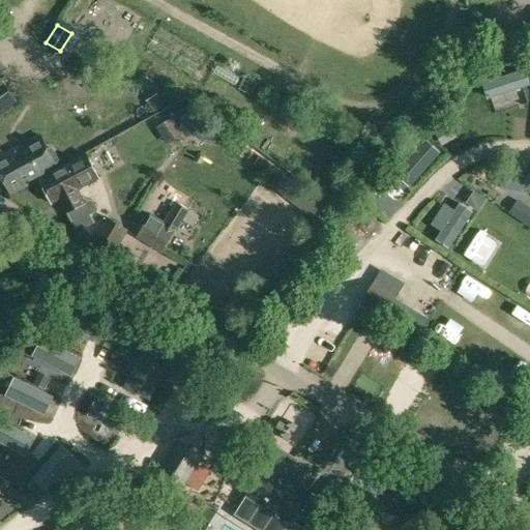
[(525,69),(482,83),(487,97),(529,84),(525,69)]
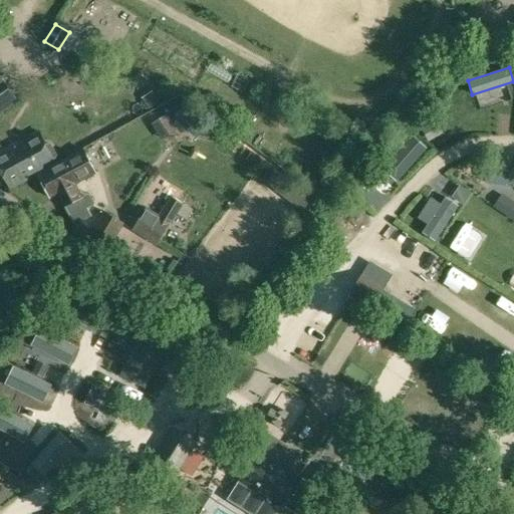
[(0,113),(19,100),(0,74),(0,113)]
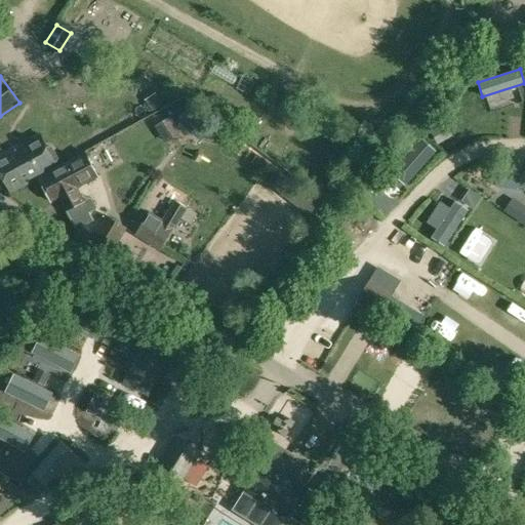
[(176,121),(200,139),(209,127),(186,110),(176,121)]
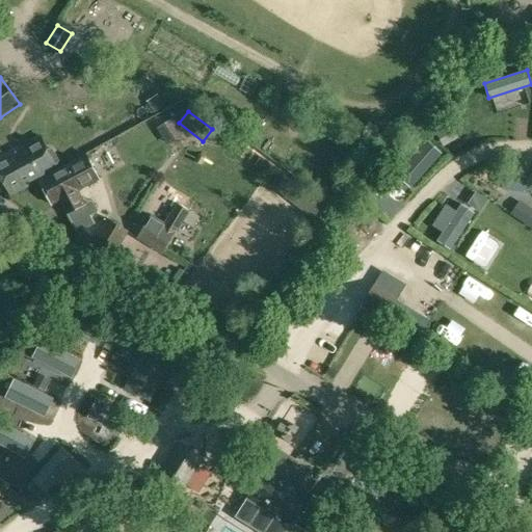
[(150,139),(162,153),(175,142),(162,128),(150,139)]
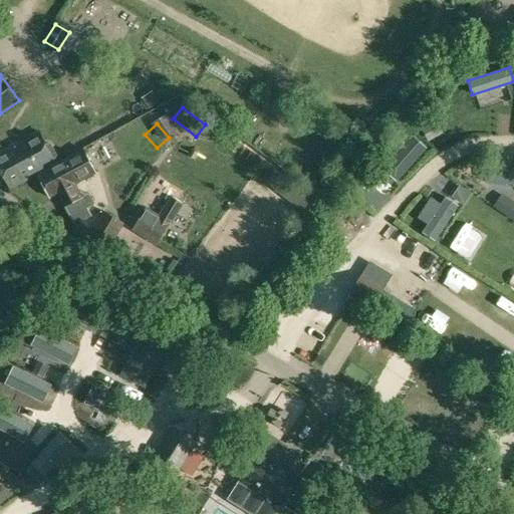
[(38,174),(39,176),(57,167),(55,165),(56,164),(54,160),(57,155),(51,144),(46,144),(38,131),(0,151),(0,168),(10,188),(38,174)]
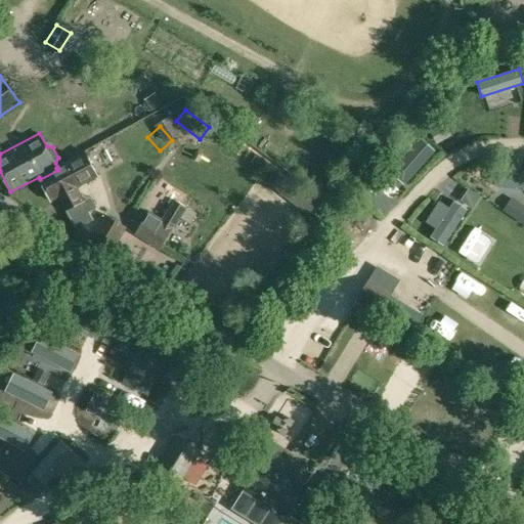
[(420,137),(395,166),(410,179),(435,150),(420,137)]
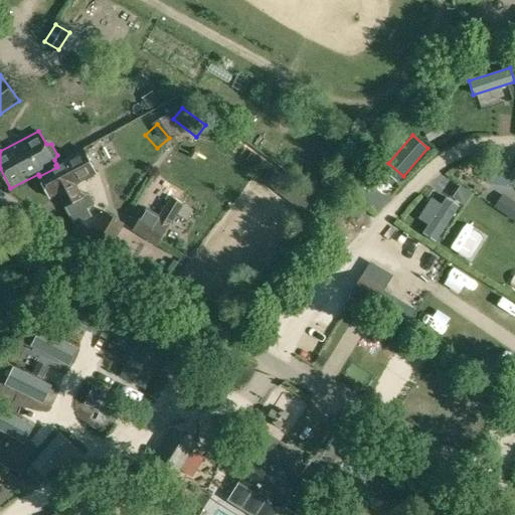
[(83,150),(62,161),(56,164),(55,165),(57,167),(39,176),(50,197),(57,193),(74,223),(92,214),(74,183),(90,175),(96,172),(83,150)]
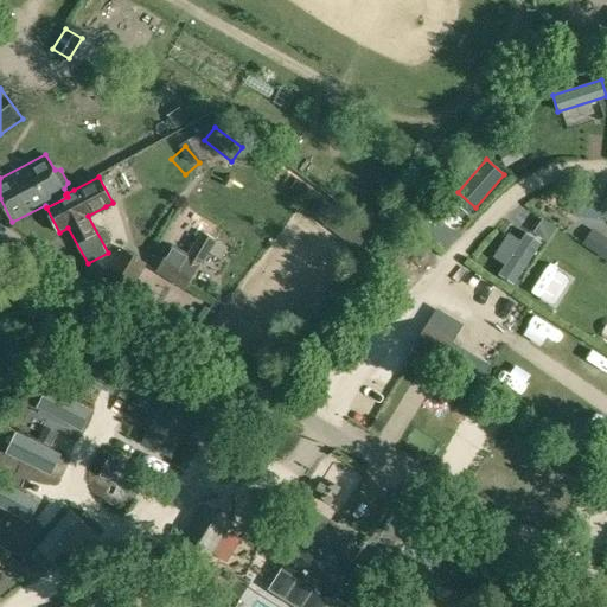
[(606,200),(575,196),(572,215),(606,221),(606,200)]
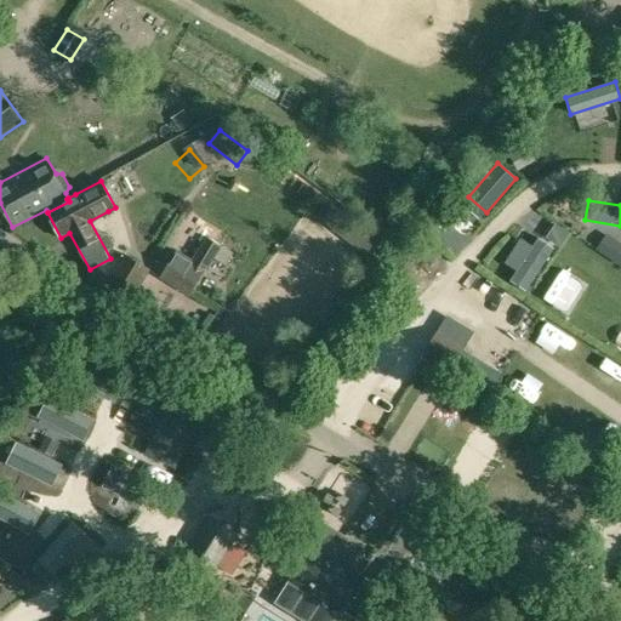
[(335,232),(347,217),(334,206),(323,221),(335,232)]
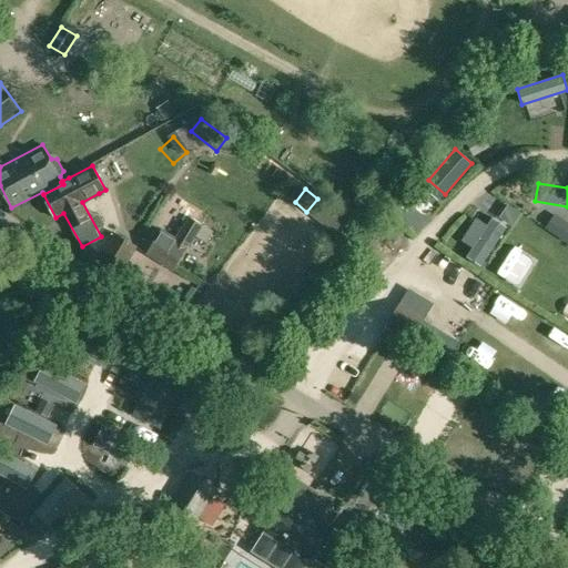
[(160,229),(151,243),(145,254),(173,271),(188,247),(189,247),(202,224),(188,216),(175,237),(160,229)]
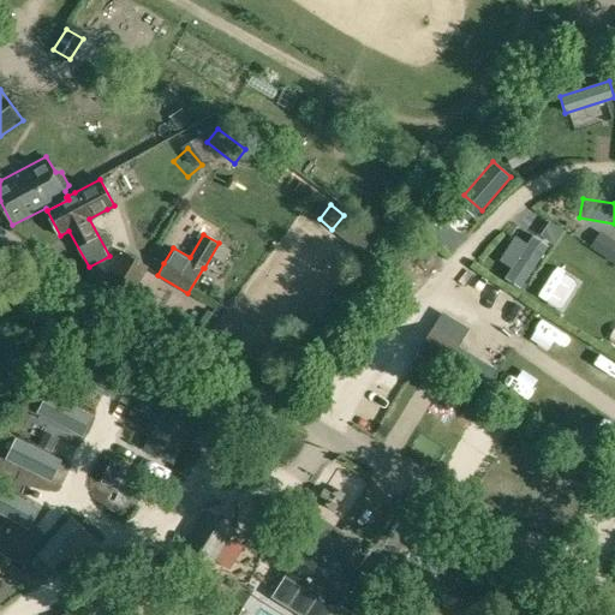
[(511,268),(505,278),(521,287),(548,245),(532,236),(527,243),(511,268)]
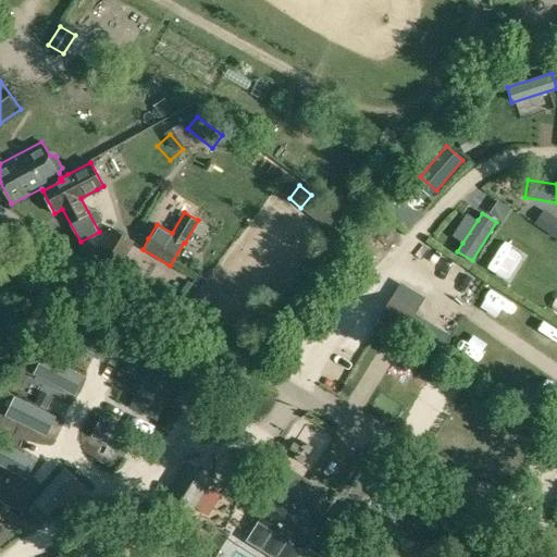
[(111,227),(97,252),(120,265),(134,240),(111,227)]
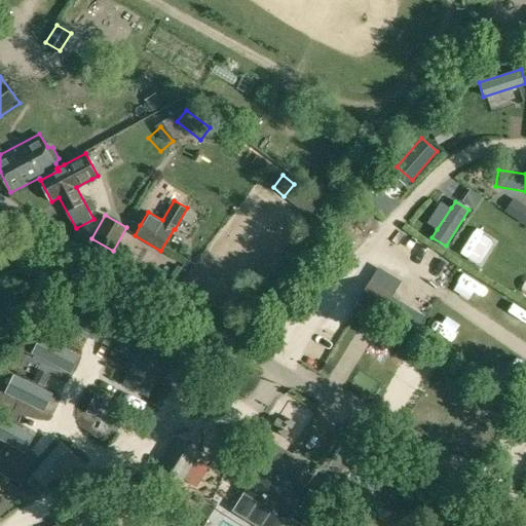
[(360,298),(383,312),(393,295),(370,280),(360,298)]
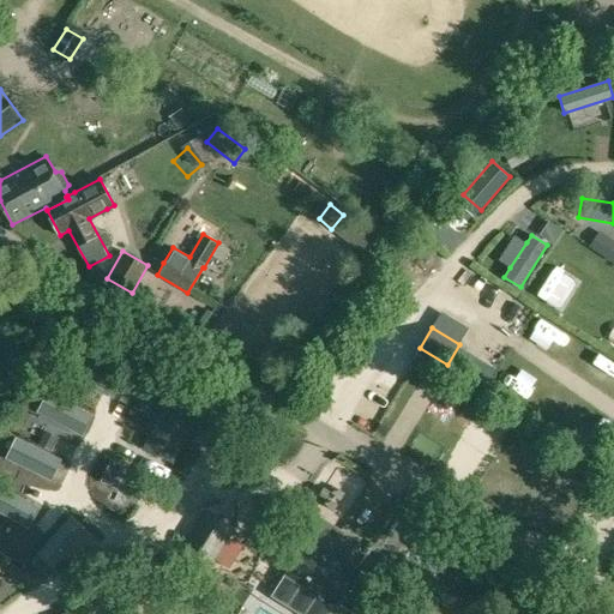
[(119,373),(76,350),(66,369),(109,392),(119,373)]
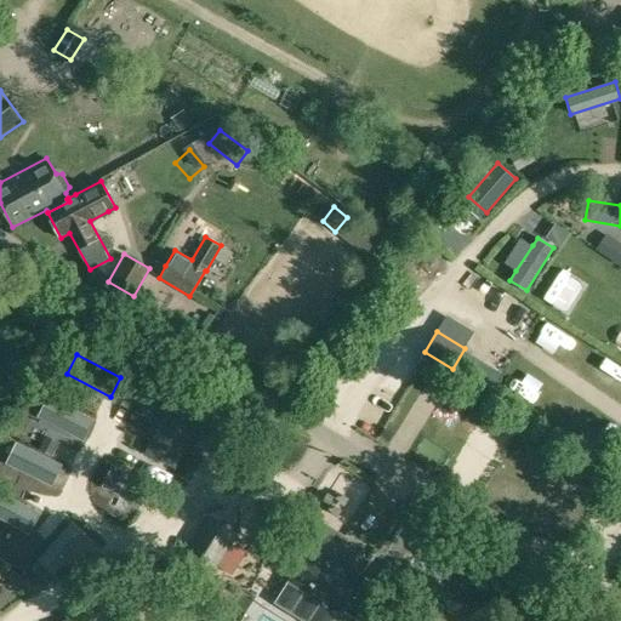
[(56,414),(68,423),(86,404),(75,393),(56,414)]
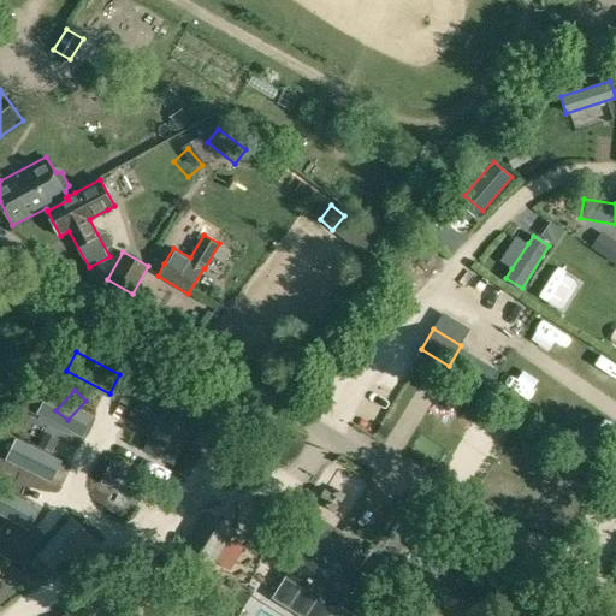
[(169,401),(144,449),(172,463),(197,415),(169,401)]
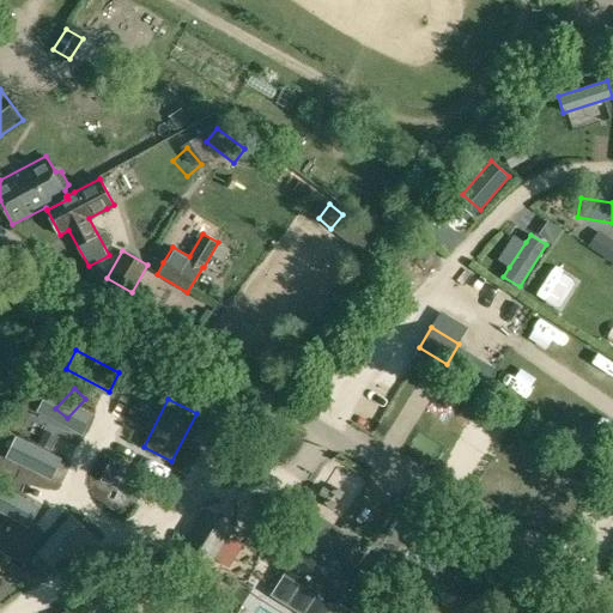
[(195,439),(214,449),(224,430),(204,420),(195,439)]
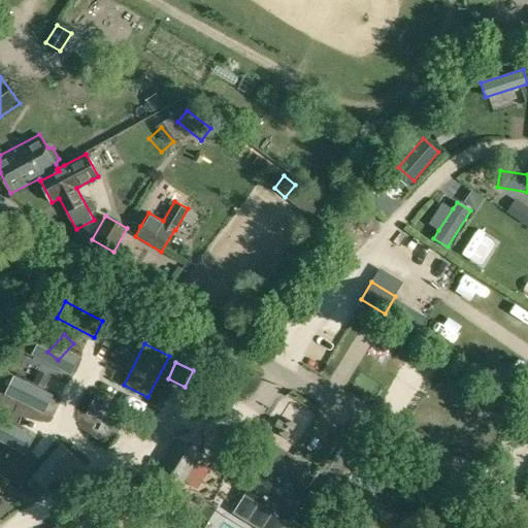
[(25,373),(6,402),(19,410),(37,382),(25,373)]
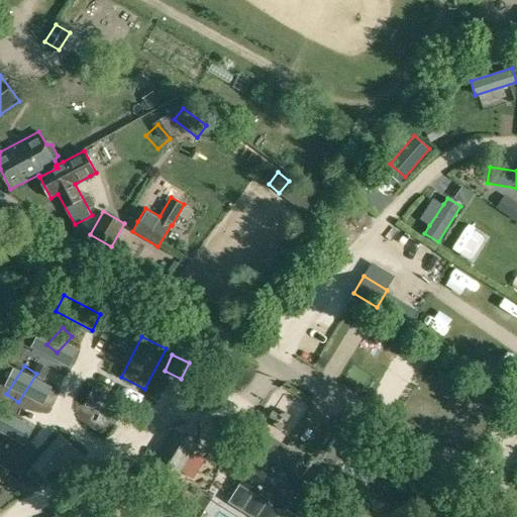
[(88,417),(83,425),(98,432),(118,396),(104,388),(96,402),(88,417)]
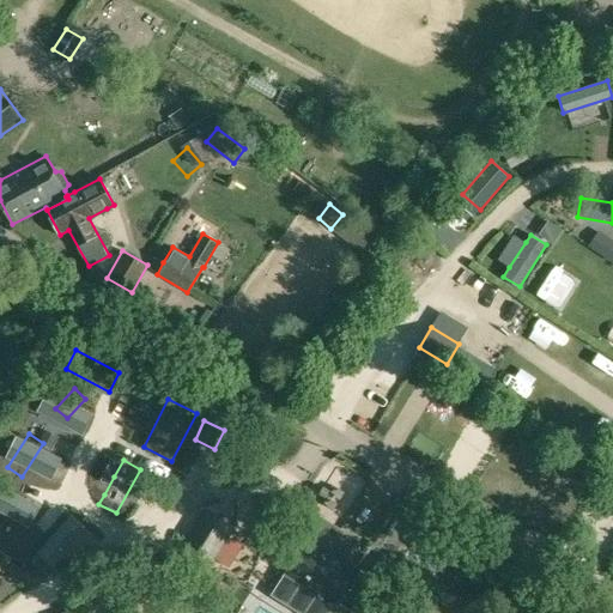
[(14,479),(8,498),(20,503),(28,485),(14,479)]
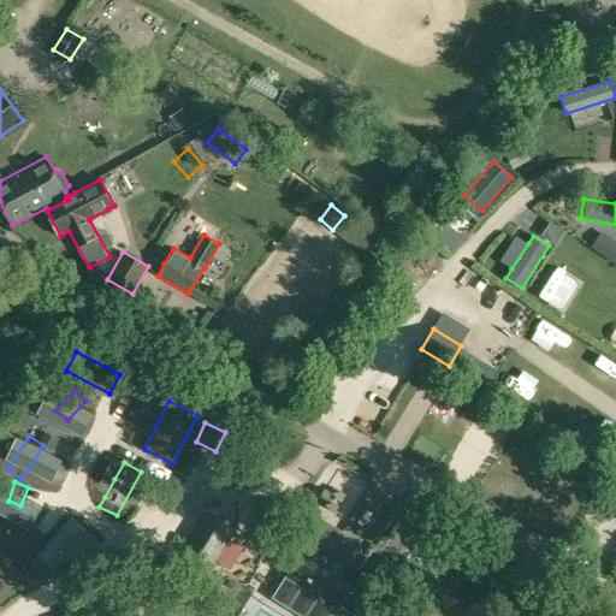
[(206,581),(213,568),(237,529),(206,510),(175,563),(206,581)]
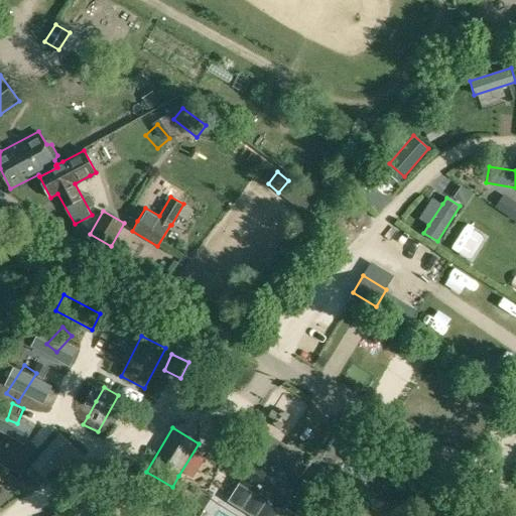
[(0,433),(0,453),(11,461),(20,447),(0,433)]
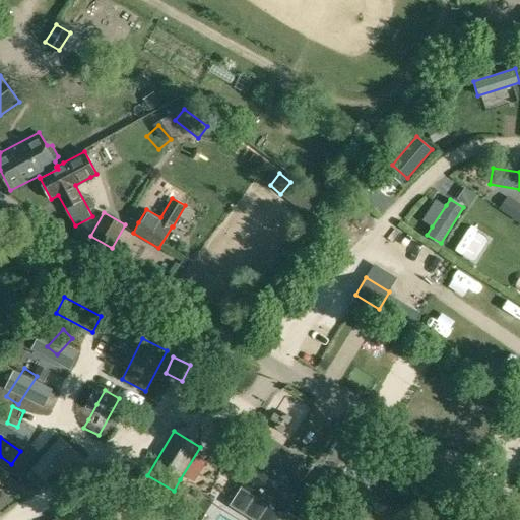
[(59,437),(34,466),(47,478),(72,448),(59,437)]
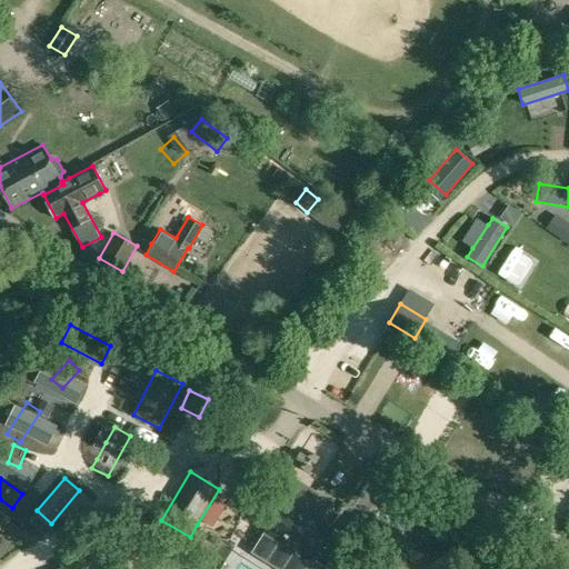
[(265,536),(255,551),(281,568),(302,568),(311,558),(337,516),(321,506),(315,516),(307,511),(313,501),(318,493),(299,481),(288,499),(265,536)]
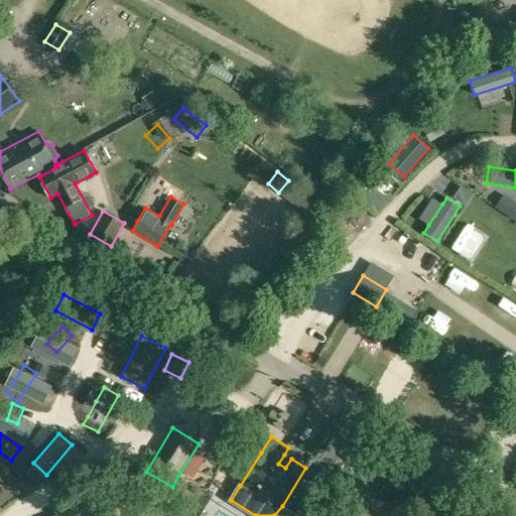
[(346,460),(383,482),(398,458),(385,450),(383,454),(358,438),(346,460)]
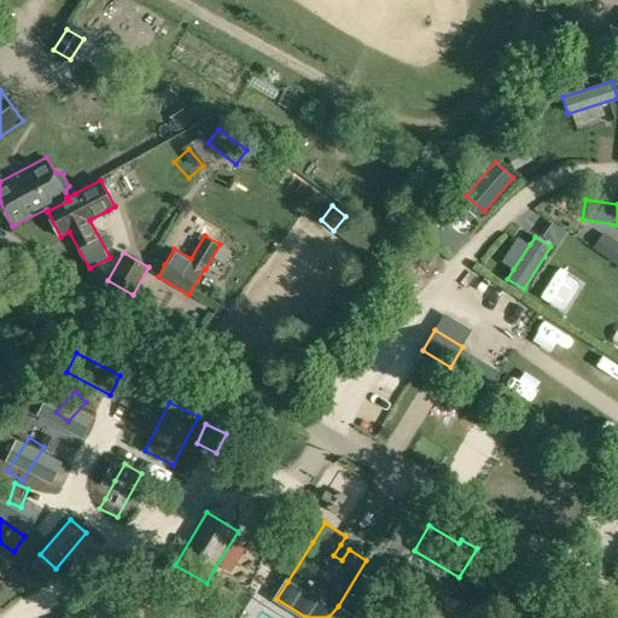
[(24,598),(39,557),(17,549),(3,590),(24,598)]
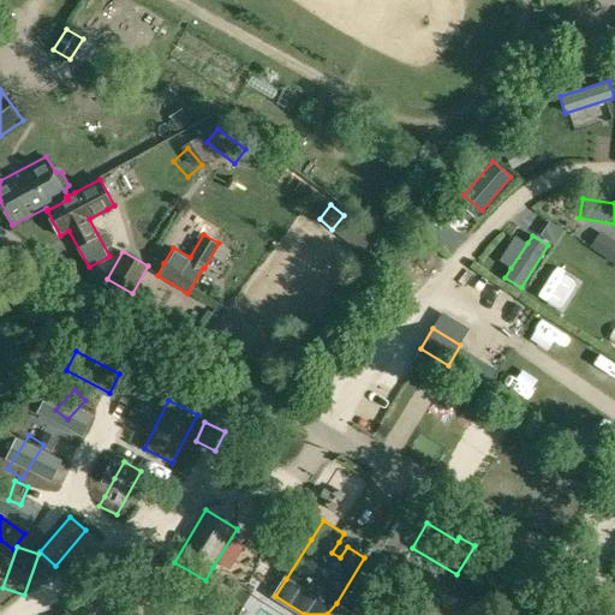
[(389,559),(378,575),(404,591),(415,575),(389,559)]
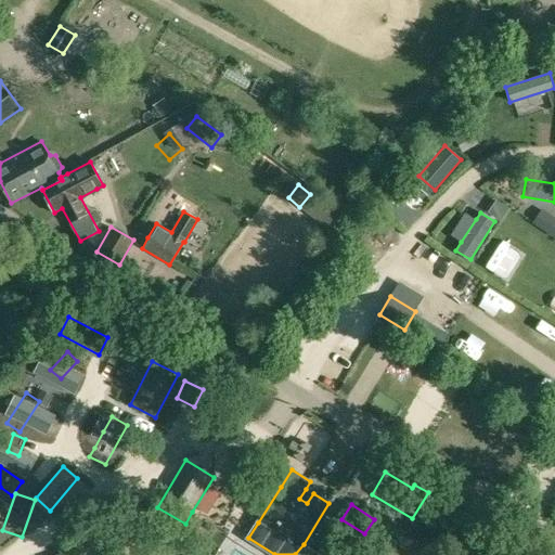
[(435,537),(447,525),(433,511),(421,523),(435,537)]
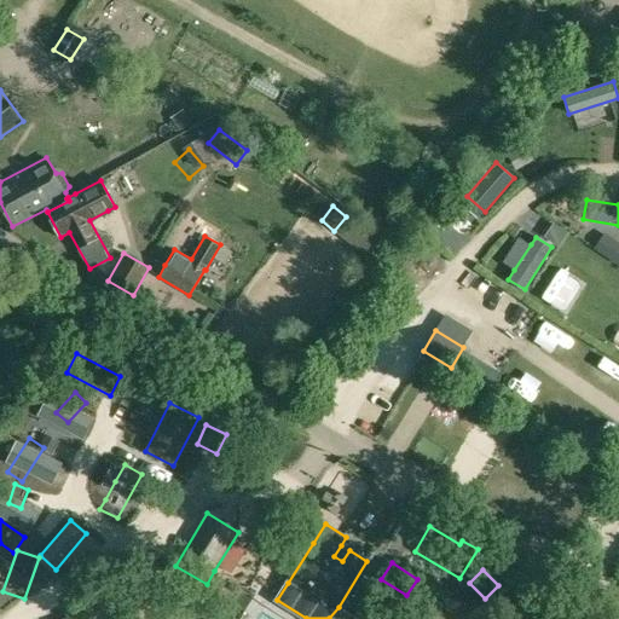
[(144,577),(127,584),(142,618),(158,618),(162,618),(144,577)]
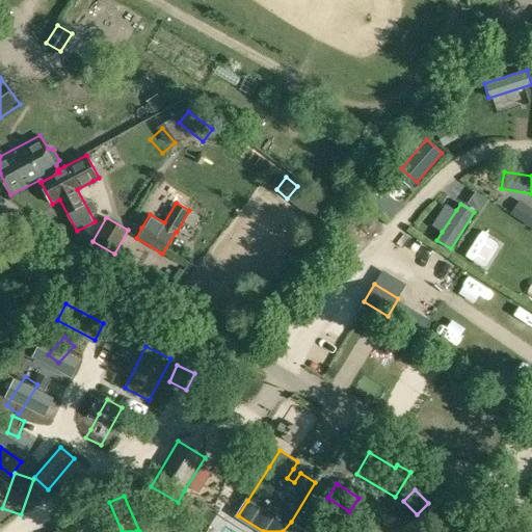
[(183,513),(160,522),(163,531),(165,531),(187,525),(183,513)]
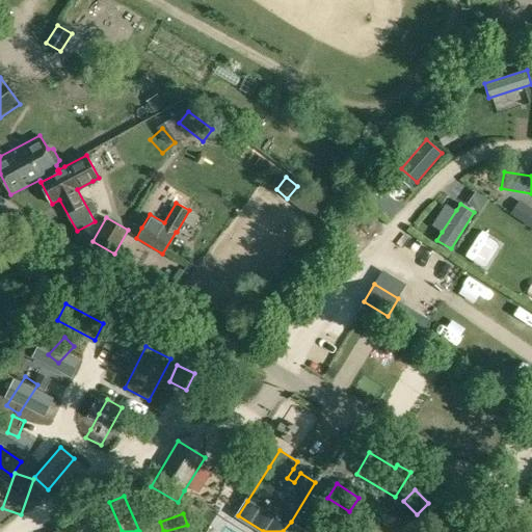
[(88,531),(85,522),(55,531),(88,531)]
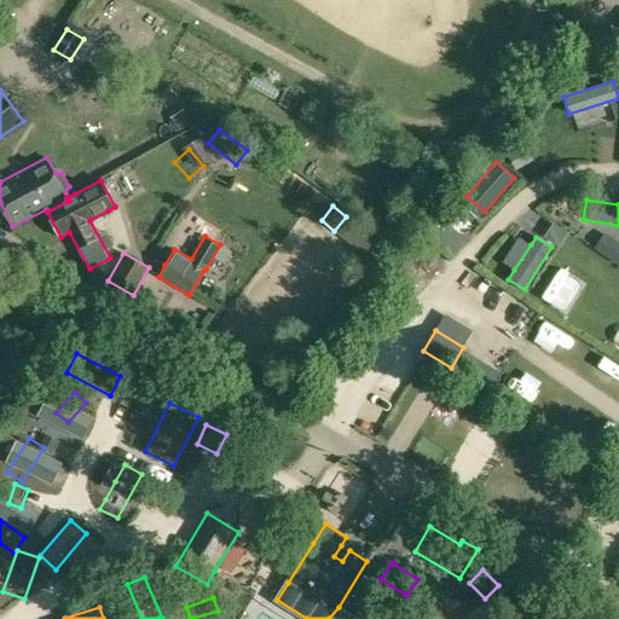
[(339,607),(329,618),(342,618),(347,612),(339,607)]
